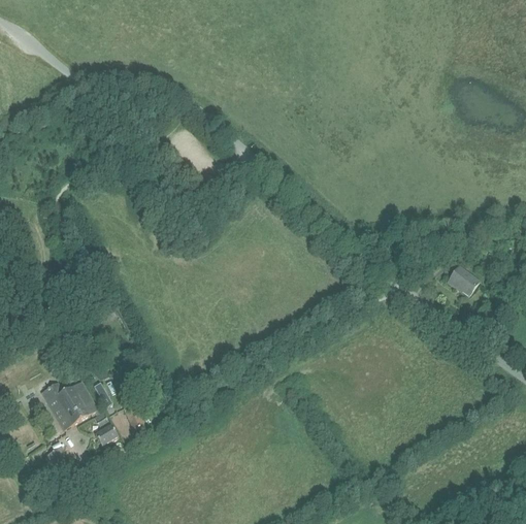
[(457,266),(452,272),(447,281),(454,287),(454,285),(467,295),(478,281),(457,266)]
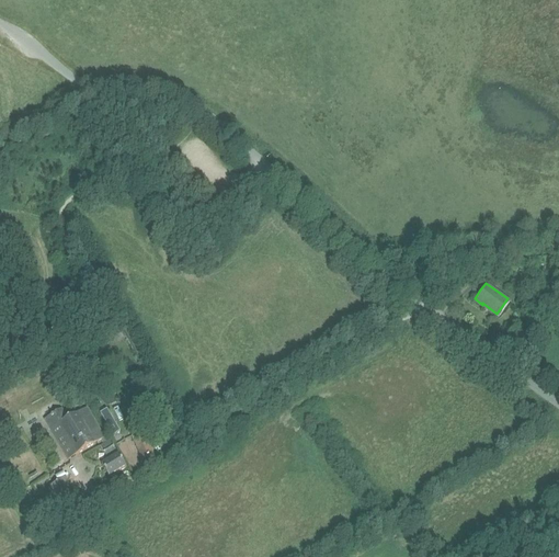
[(43,417),(60,446),(67,456),(103,434),(84,405),(58,421),(53,411),(43,417)]
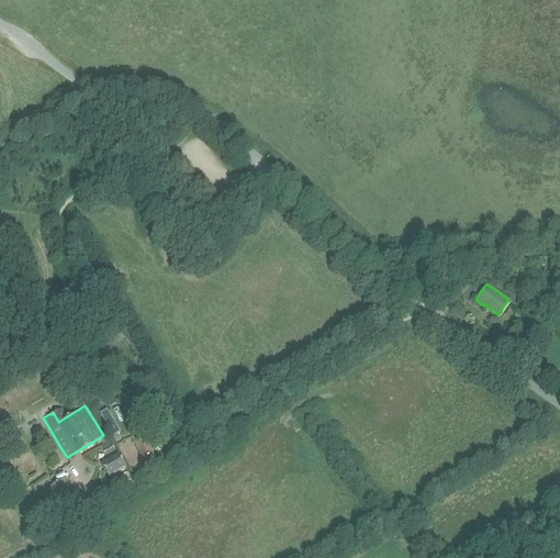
[(109,412),(102,416),(112,433),(119,430),(109,412)]
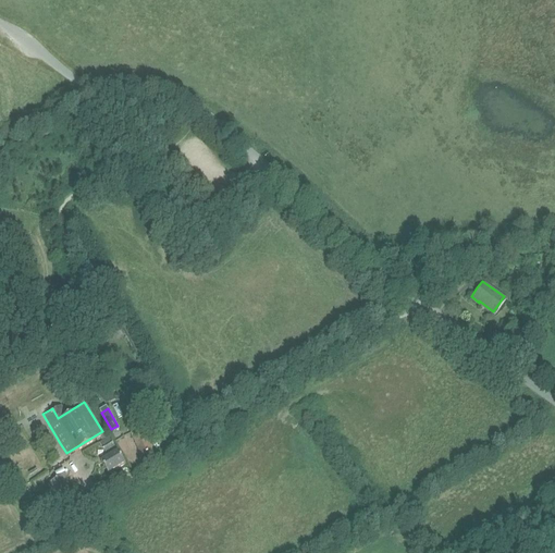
[(137,413),(126,418),(131,427),(133,426),(133,428),(128,430),(139,453),(151,447),(140,425),(136,427),(135,425),(142,421),(137,413)]
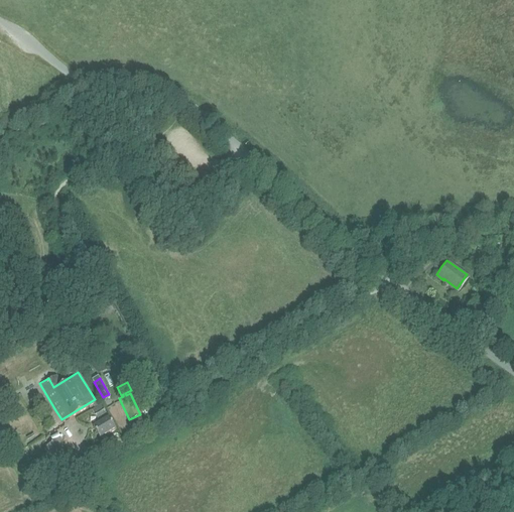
[(98,420),(92,424),(99,436),(114,426),(103,407),(103,408),(99,402),(90,407),(98,420)]
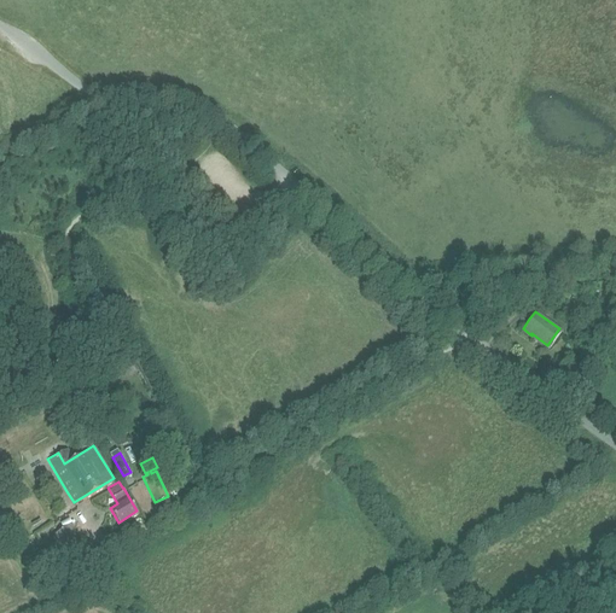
[(85,547),(70,521),(51,532),(69,562),(79,558),(76,552),(85,547)]
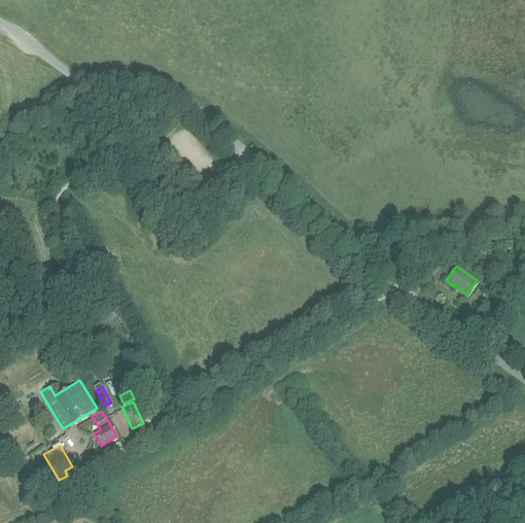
[(41,471),(47,466),(43,459),(37,462),(41,471)]
